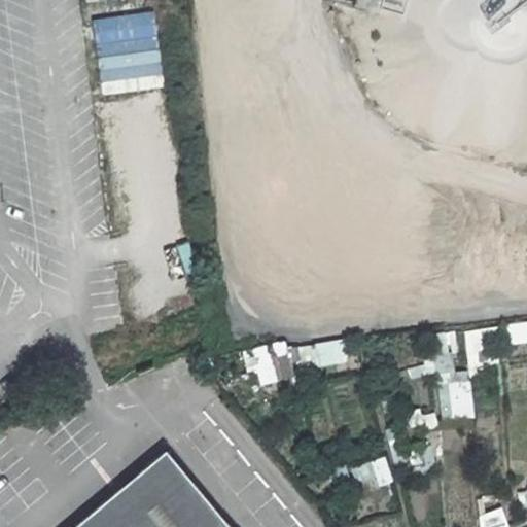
[(103,106),(130,102),(128,92),(163,84),(153,35),(92,46),(103,106)]
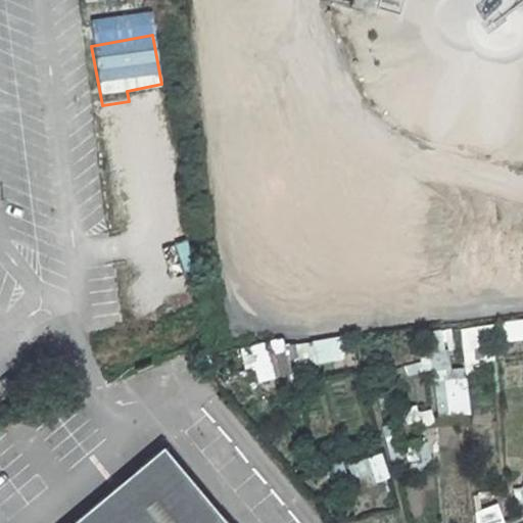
[(501,340),(522,338),(522,318),(500,319),(501,340)]
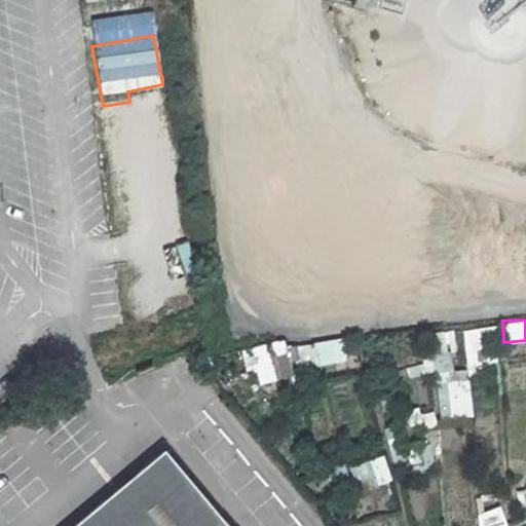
[(254,385),(291,376),(282,339),(243,348),(254,385)]
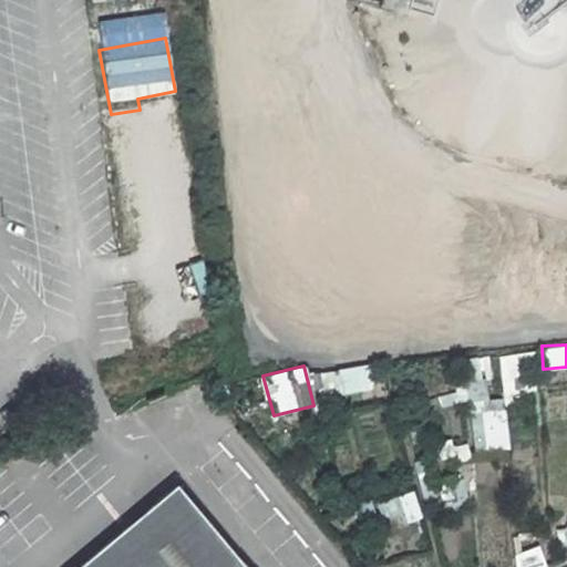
[(369,367),(316,370),(317,394),(370,390),(369,367)]
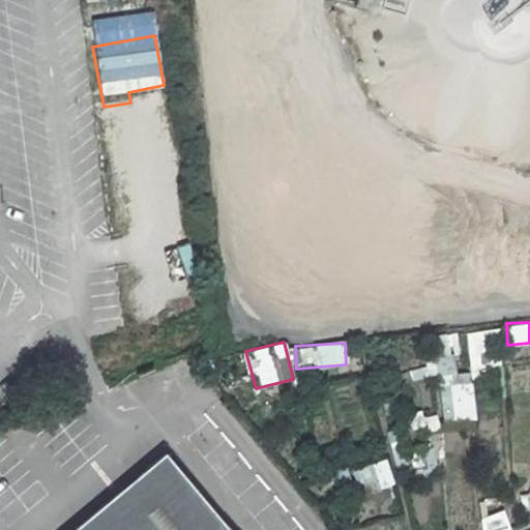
[(437,349),(439,382),(455,381),(453,348),(437,349)]
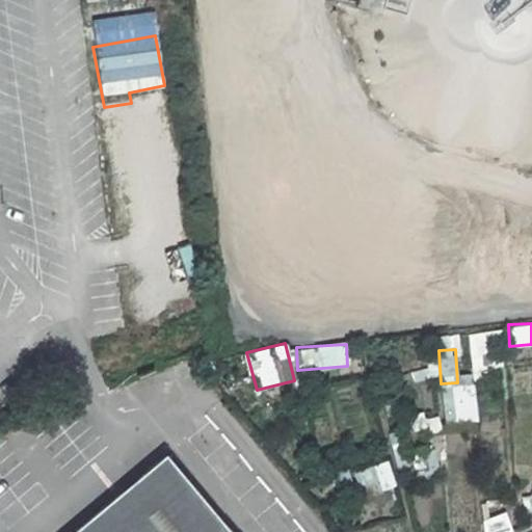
[(440,386),(442,423),(477,422),(475,383),(440,386)]
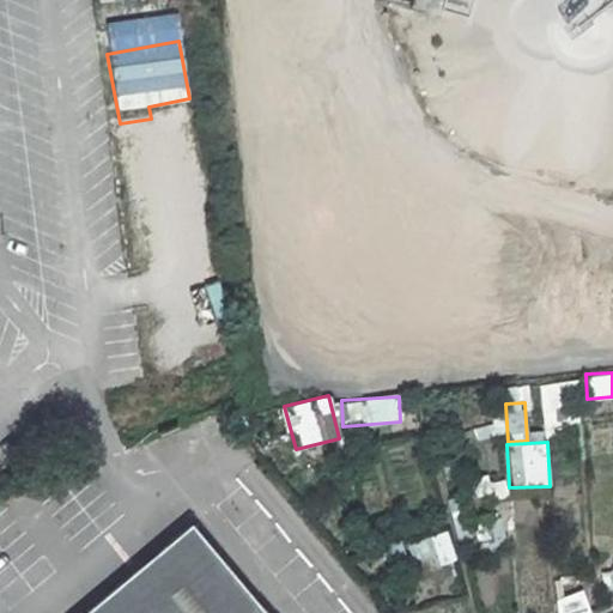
[(507,496),(505,478),(474,479),(475,498),(507,496)]
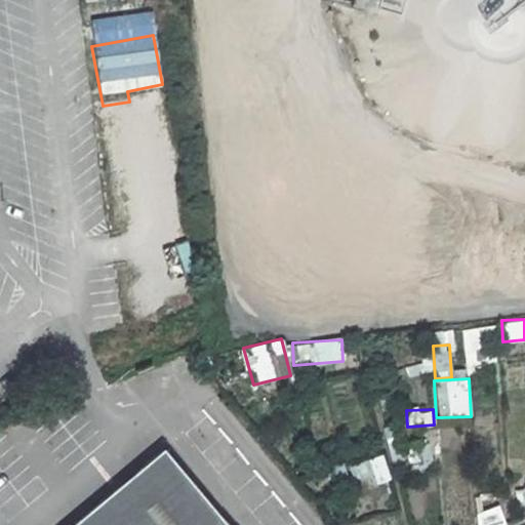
[(416,448),(420,465),(414,467),(417,476),(436,471),(429,444),(416,448)]
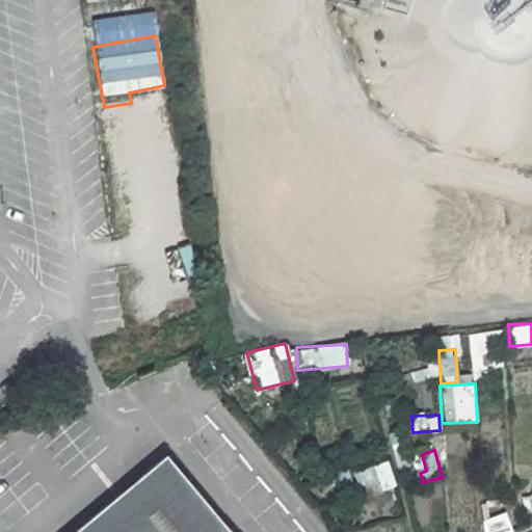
[(224,531),(163,458),(139,477),(73,531),(224,531)]
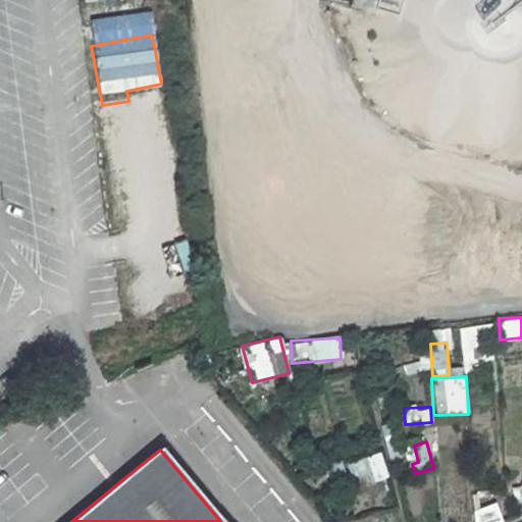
[(345,462),(352,482),(385,472),(378,451),(345,462)]
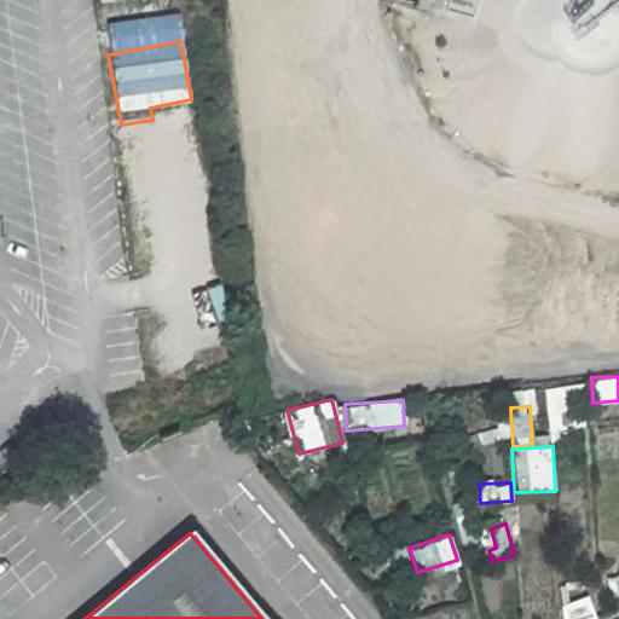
[(594,618),(595,618),(582,590),(567,595),(577,618),(594,618)]
